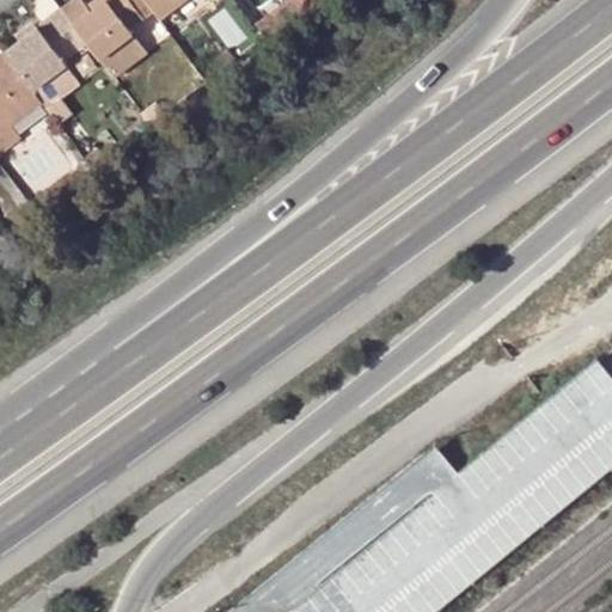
[(105,0),(106,0),(92,11),(86,4),(83,0),(71,0),(61,7),(87,42),(99,57),(132,32),(128,30),(142,18),(128,0),(105,0)]
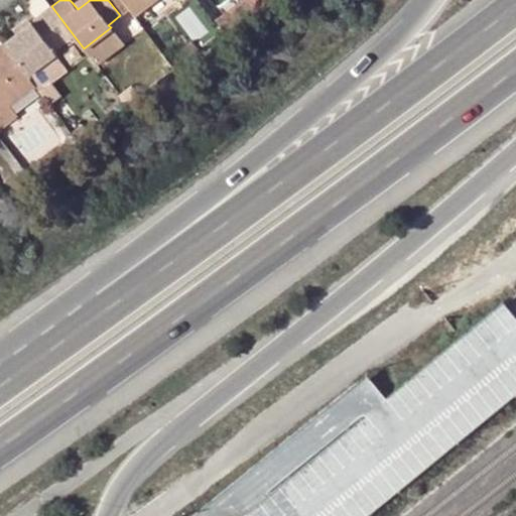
[(89,0),(76,0),(73,3),(78,9),(90,0),(89,0)]
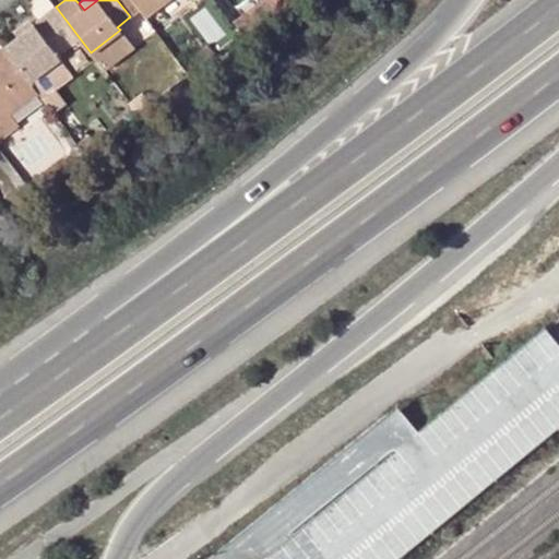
[(132,0),(145,15),(165,0),(132,0)]
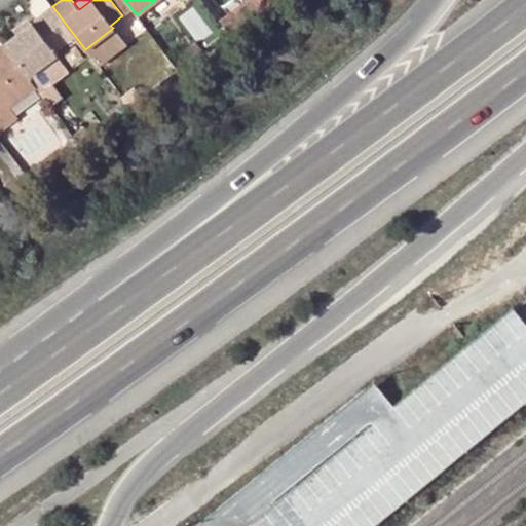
[(38,17),(61,47),(75,36),(52,6),(38,17)]
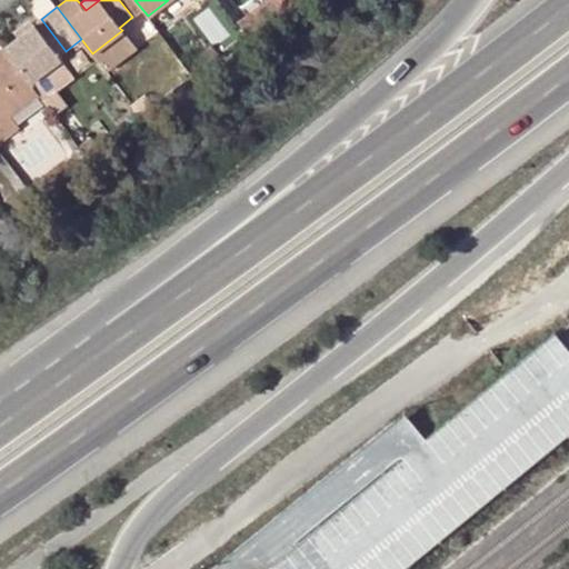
[(58,57),(66,51),(41,19),(33,25),(58,57)]
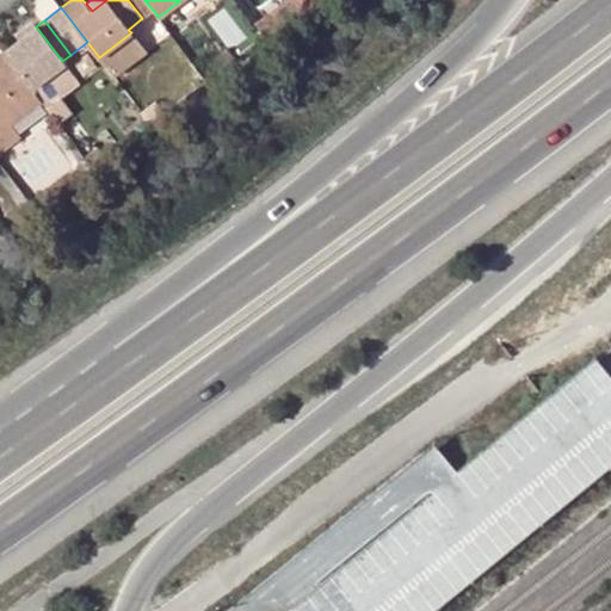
[(66,66),(62,61),(36,26),(4,51),(32,90),(66,66)]
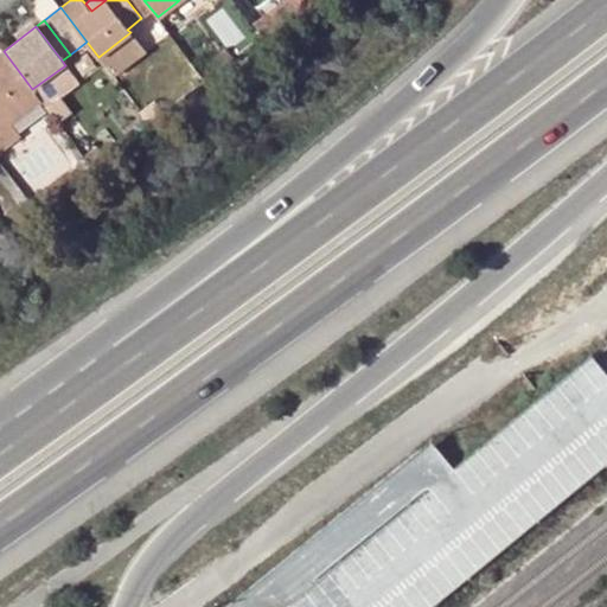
[(114,78),(146,53),(131,32),(98,57),(114,78)]
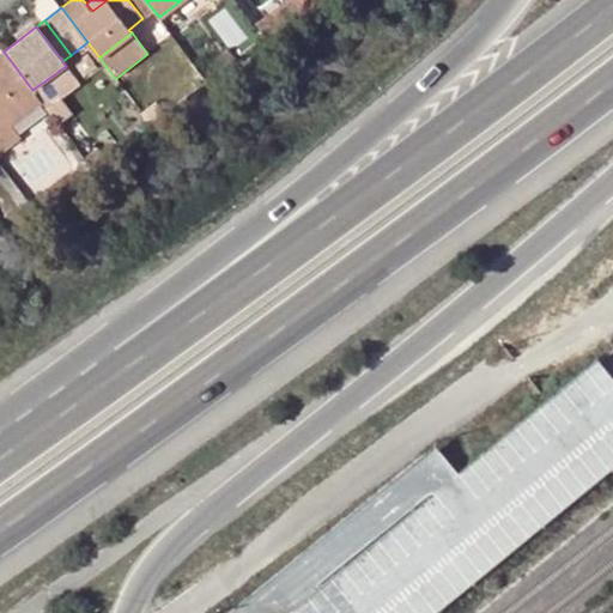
[(0,53),(0,132),(11,125),(41,102),(32,90),(4,52),(0,53)]
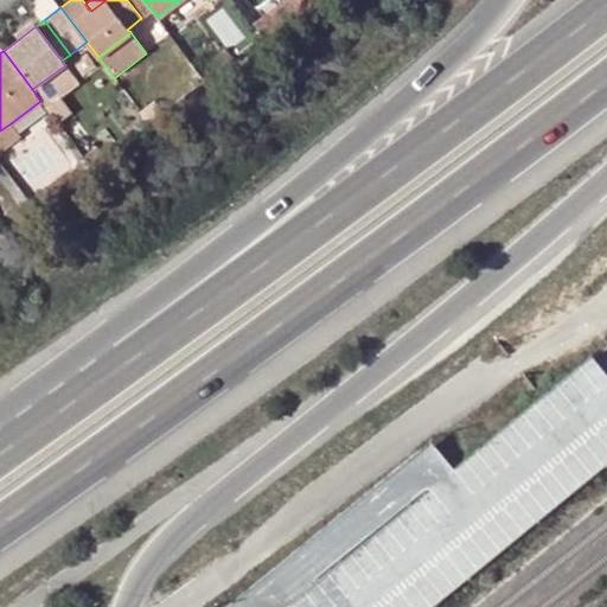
[(78,83),(65,65),(32,89),(40,101),(46,108),(78,83)]
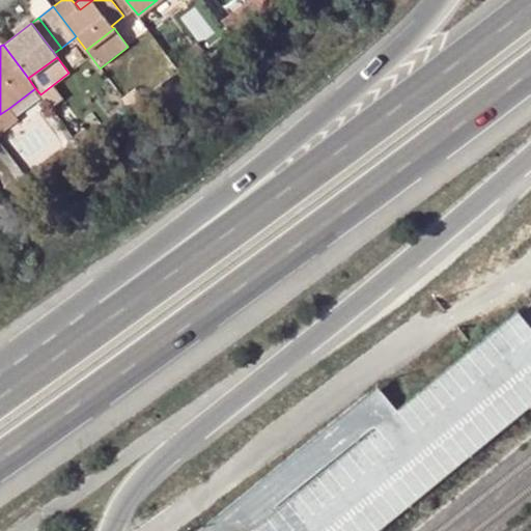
[(0,131),(18,118),(9,108),(0,114),(0,131)]
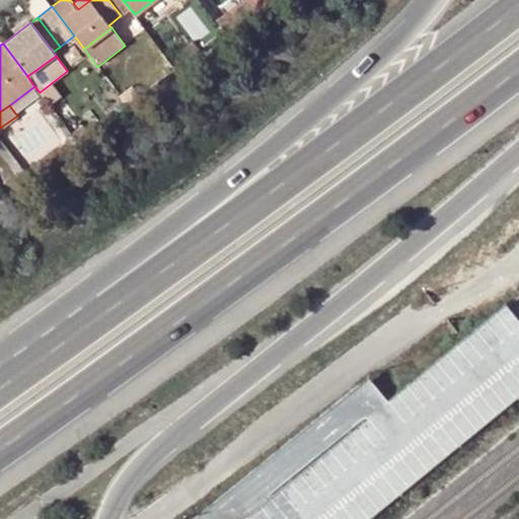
[(59,144),(68,158),(82,148),(72,135),(59,144)]
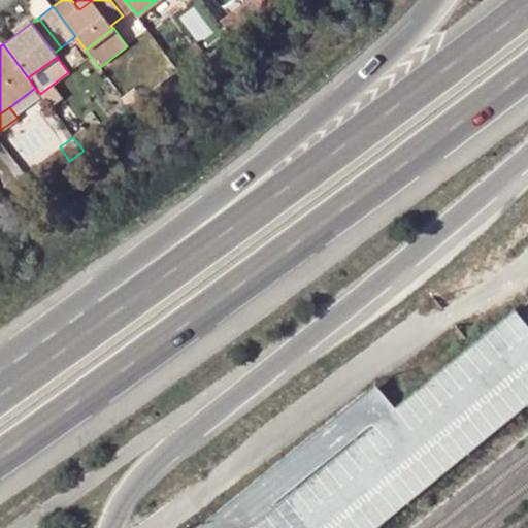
[(50,175),(69,161),(60,146),(39,162),(50,175)]
